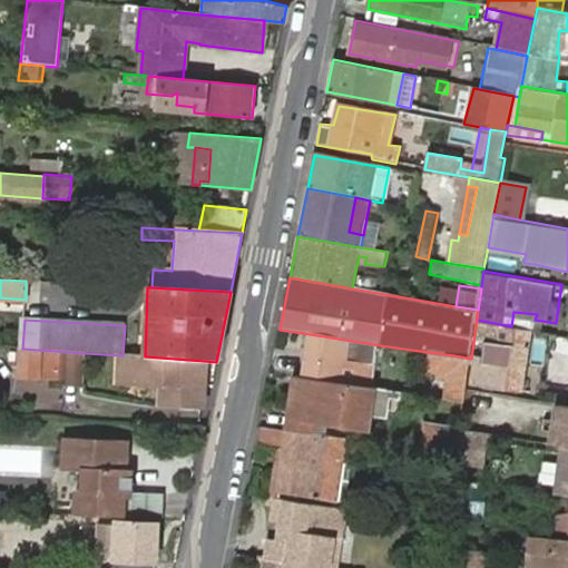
[(477,320),(471,359),(477,359),(473,381),(513,389),(521,344),(529,345),(531,330),(511,326),(477,320)]
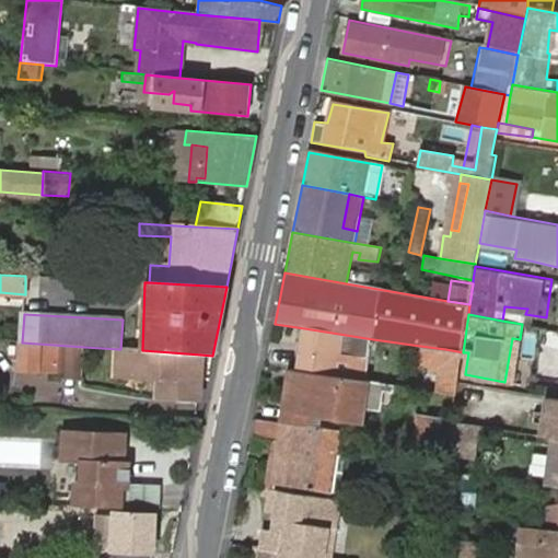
[(373,339),(304,328),(298,372),(350,379),(352,367),(337,364),(339,355),(369,359),(373,339)]
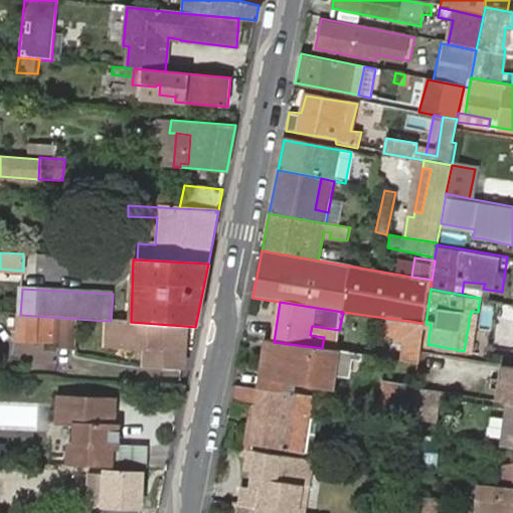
[(471,311),(464,351),(470,352),(478,312),(471,311)]
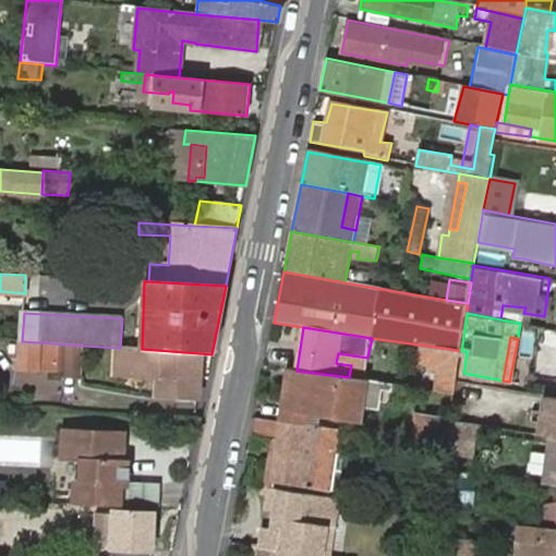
[(22,341),(14,341),(12,372),(37,373),(37,369),(61,370),(62,379),(81,381),(84,346),(22,341)]
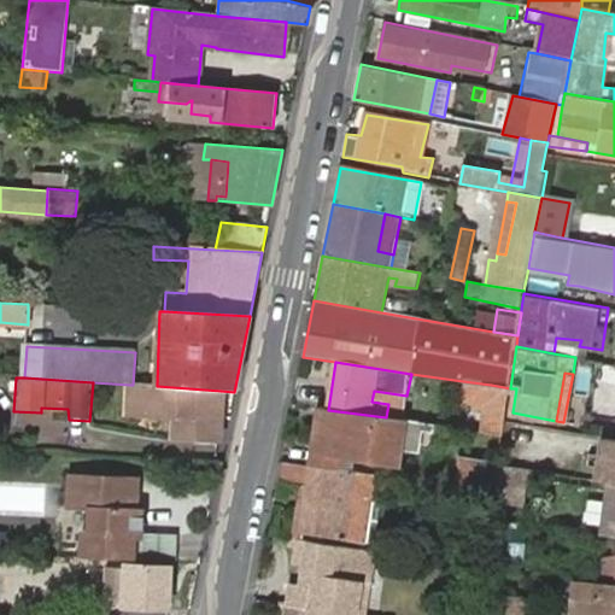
[(491,385),(463,381),(462,404),(487,408),(491,385)]
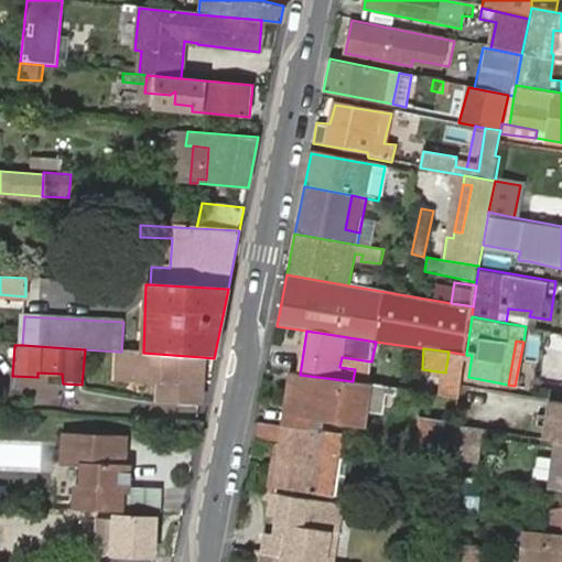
[(160,404),(198,407),(202,357),(143,353),(121,352),(119,352),(117,380),(161,384),(160,404)]
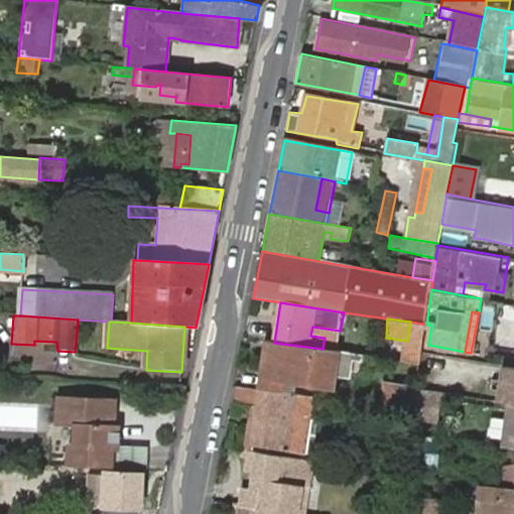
[(405,359),(421,361),(426,325),(410,322),(407,341),(405,359)]
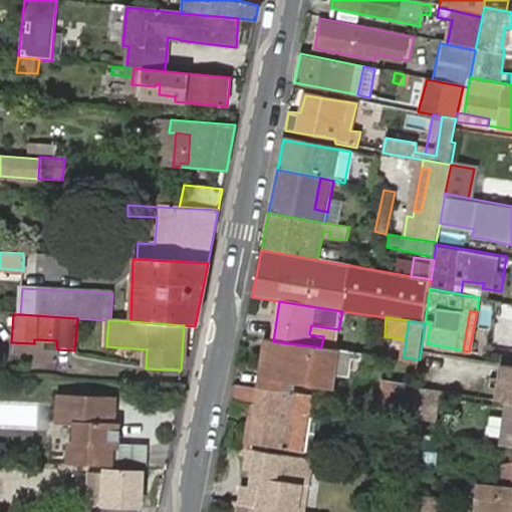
[(273,341),(271,341),(271,346),(265,347),(260,376),(282,378),(328,386),(329,368),(343,371),(347,350),(321,347),(273,341)]
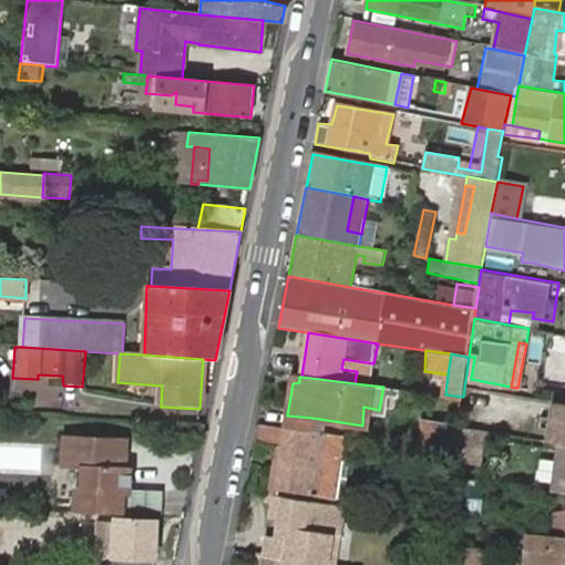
[(564,404),(551,402),(544,441),(564,444),(564,404)]
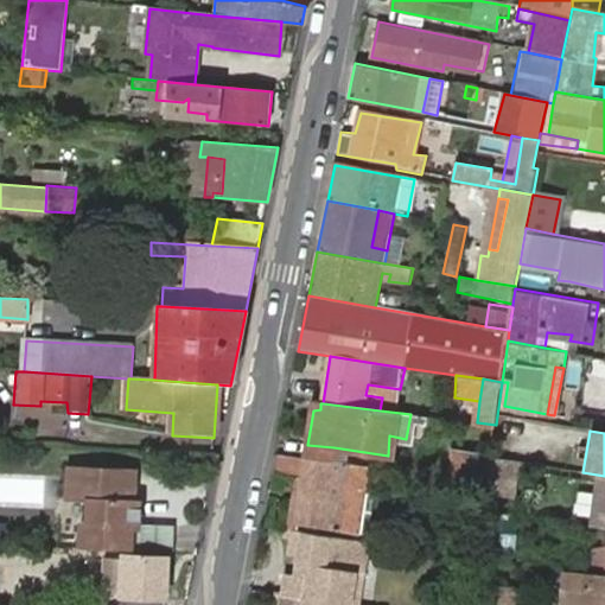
[(333,447),(307,445),(306,457),(331,460),(333,447)]
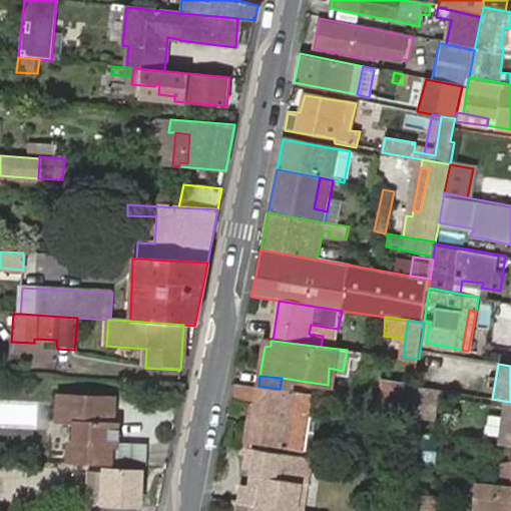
[(257,386),(235,382),(232,398),(254,402),(257,386)]
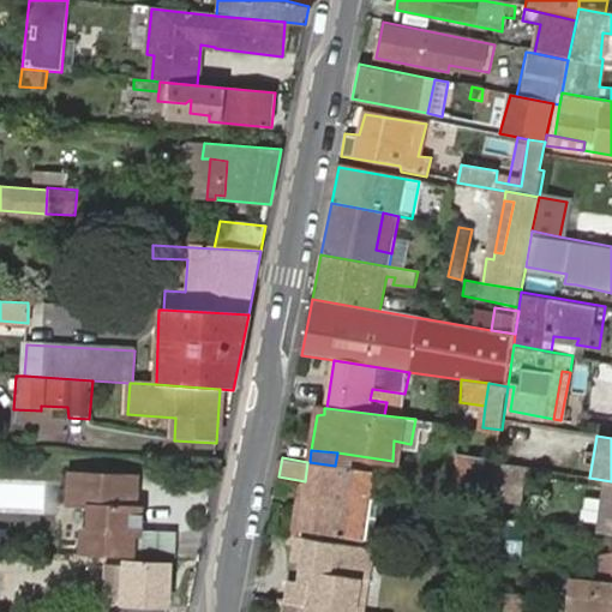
[(454,486),(493,492),(497,462),(467,459),(457,465),(454,486)]
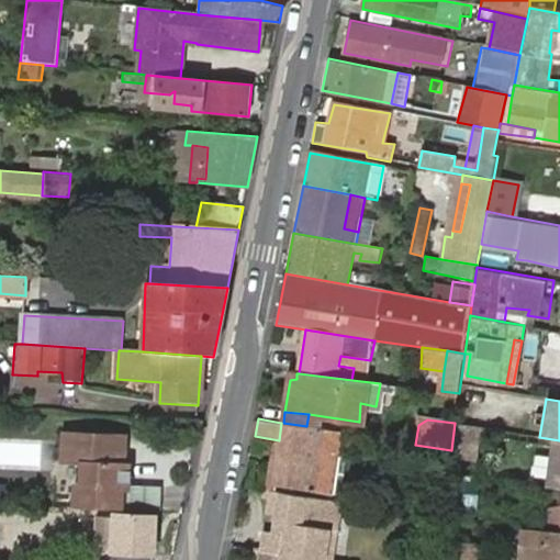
[(283,423),(281,423),(279,440),(272,485),(328,494),(339,433),(306,426),(283,423)]
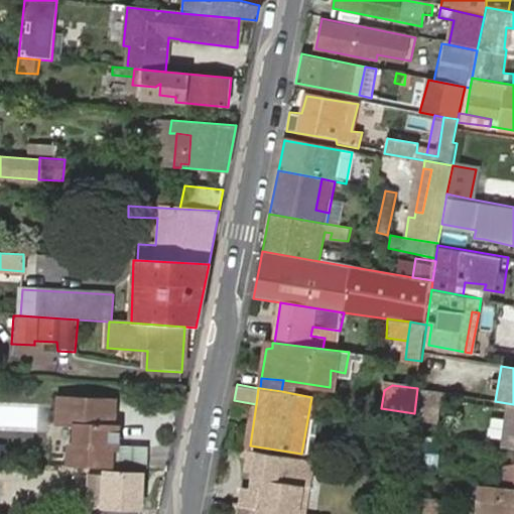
[(118,447),(118,426),(114,426),(115,403),(59,400),(57,423),(76,424),(75,445),(70,445),(69,468),(111,470),(112,450),(118,451),(118,447)]
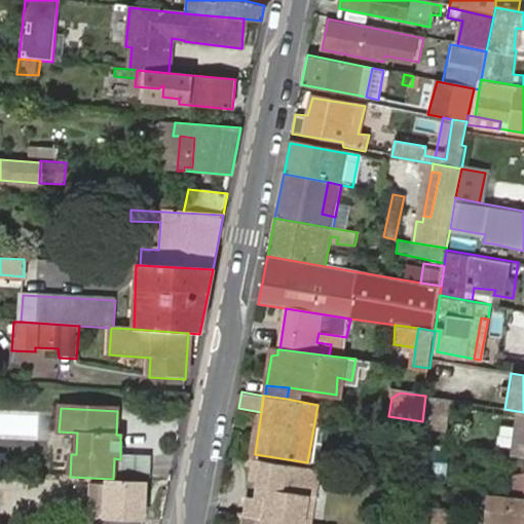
[(425,429),(441,431),(443,414),(427,412),(425,429)]
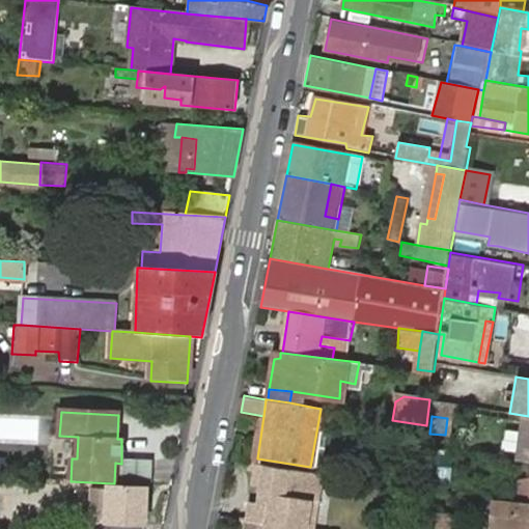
[(121,464),(115,463),(114,483),(152,483),(151,462),(121,461),(121,464)]
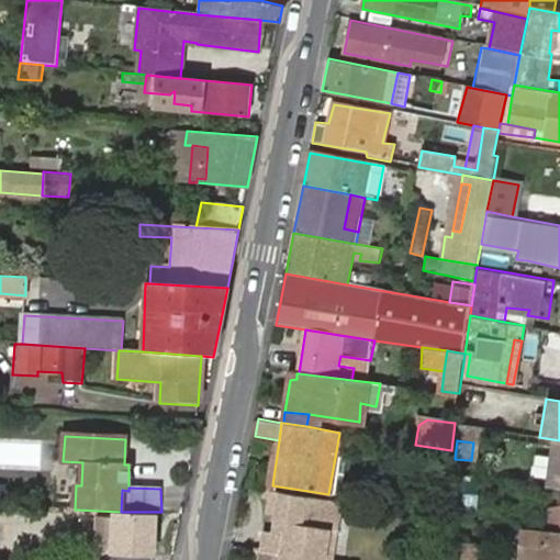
[(325,530),(334,530),(339,503),(278,493),(273,516),(280,517),(278,534),(270,533),(266,533),(259,559),(321,559),(325,530)]
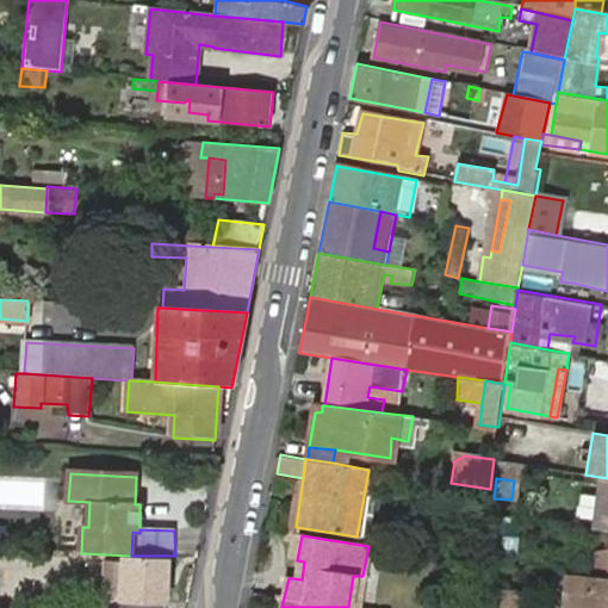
[(302,535),(292,535),(289,558),(297,560),(302,535)]
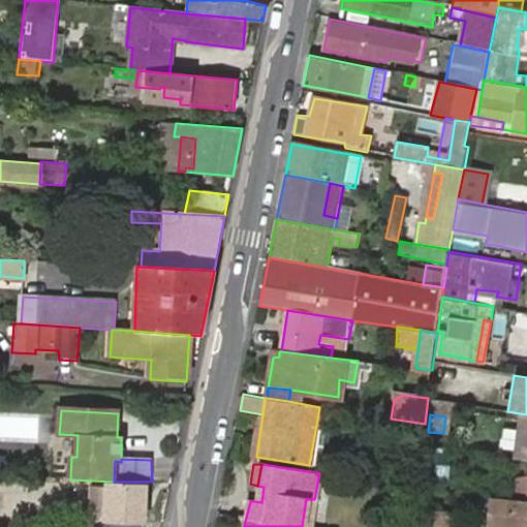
[(141,526),(145,488),(106,486),(102,526),(141,526)]
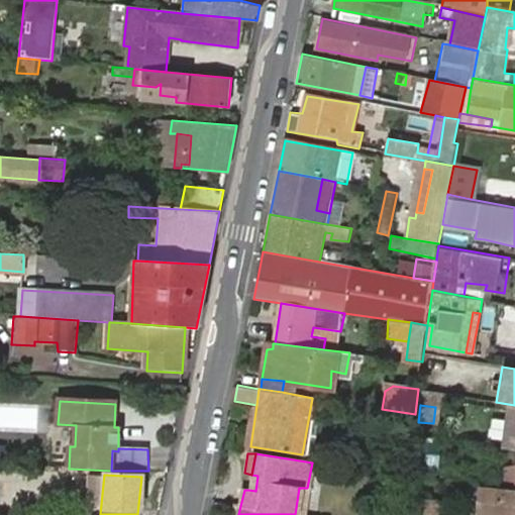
[(251,475),(248,490),(255,491),(258,476),(251,475)]
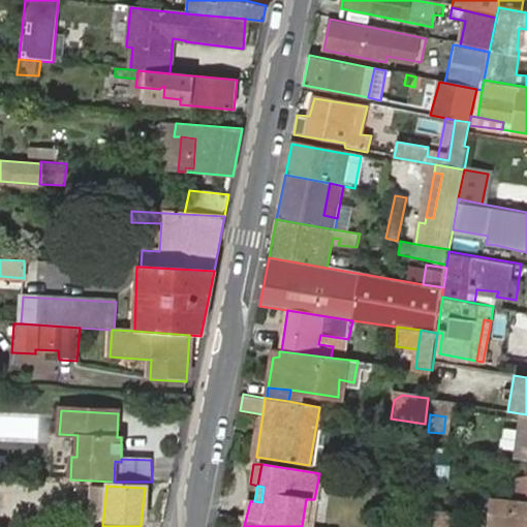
[(526,504),(492,501),(489,525),(499,526),(526,526),(526,504)]
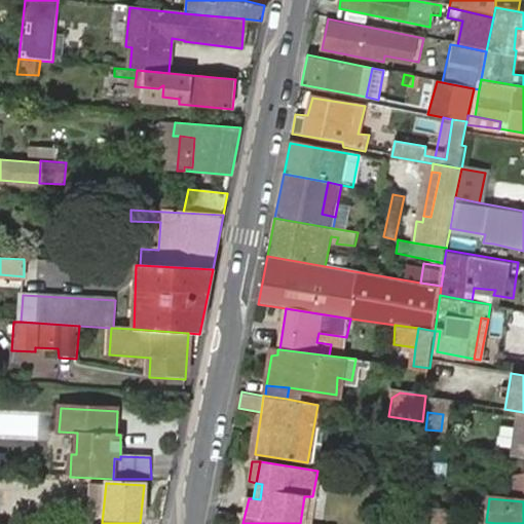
[(444,523),(446,514),(416,508),(411,523),(444,523)]
